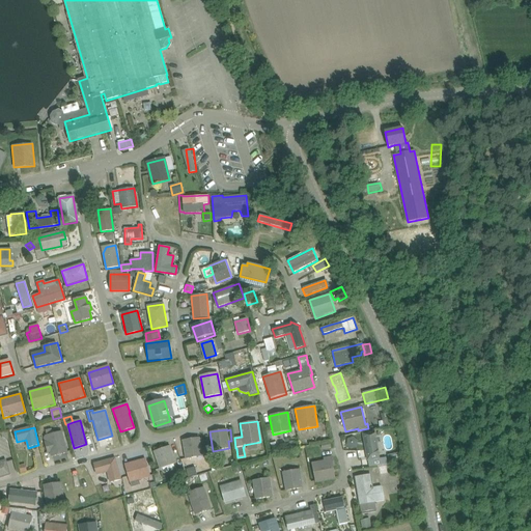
[(67,452),(62,431),(45,436),(47,442),(44,443),(47,453),(50,453),(51,456),(67,452)]
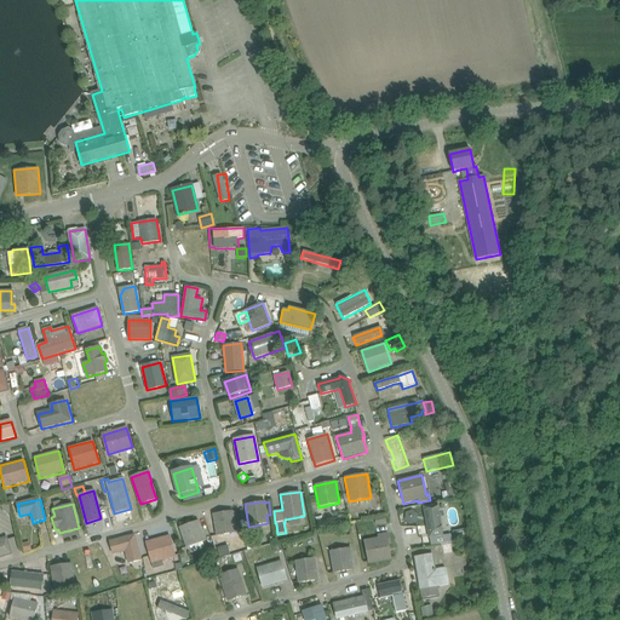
[(437,505),(425,507),(426,509),(428,516),(431,535),(431,537),(443,534),(441,527),(438,527),(436,514),(438,514),(437,505)]
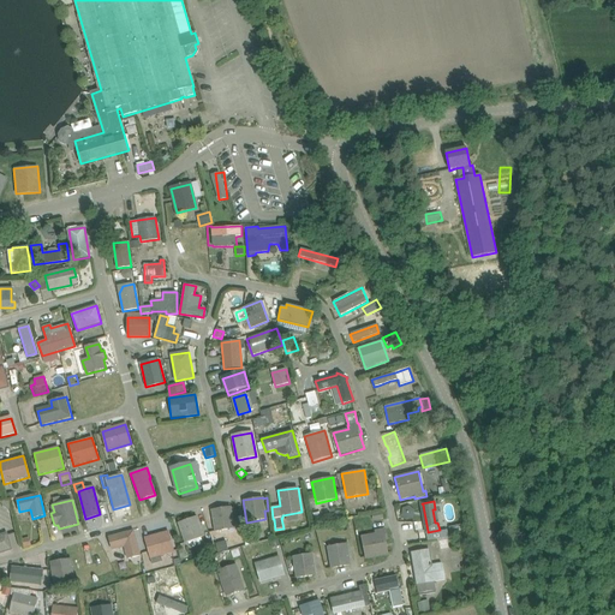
[(234,529),(231,507),(210,509),(215,532),(234,529)]
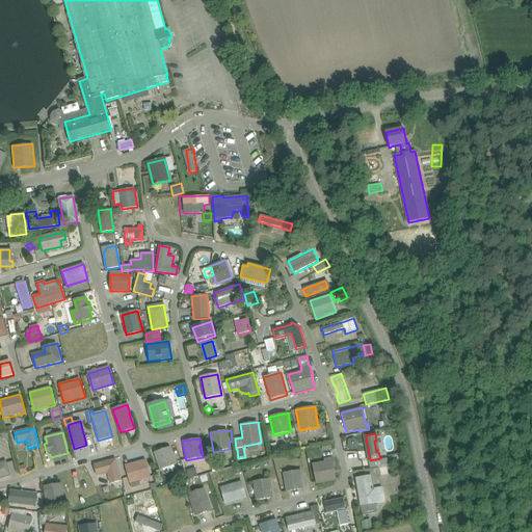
[(176,462),(170,447),(154,452),(160,470),(177,464),(179,472),(184,471),(181,461),(176,462)]
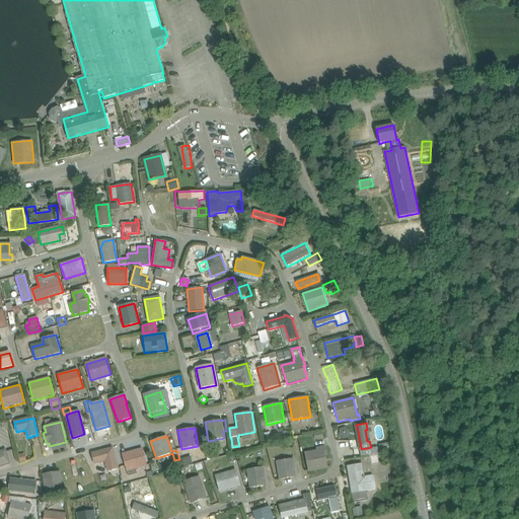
[(390,443),(379,445),(380,453),(391,451),(390,443)]
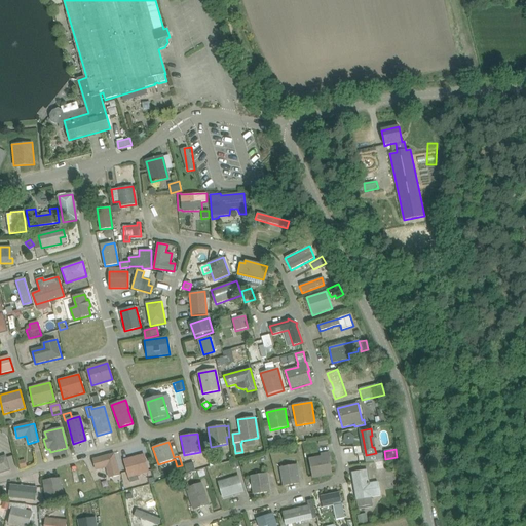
[(308,458),(312,479),(332,475),(329,462),(332,461),(330,452),(321,453),(321,456),(308,458)]
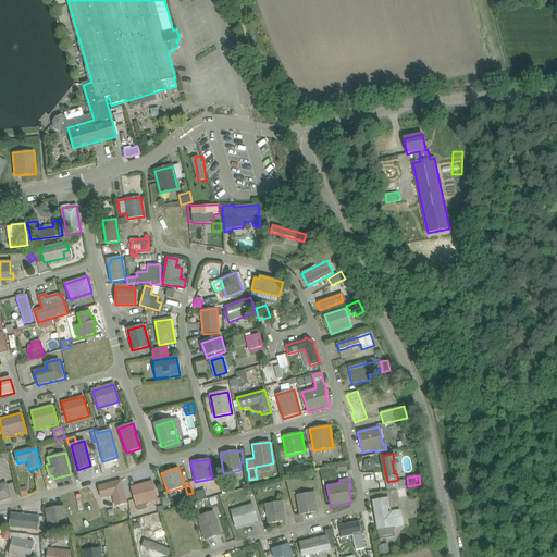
[(113,495),(115,506),(126,504),(121,481),(99,487),(101,498),(113,495)]
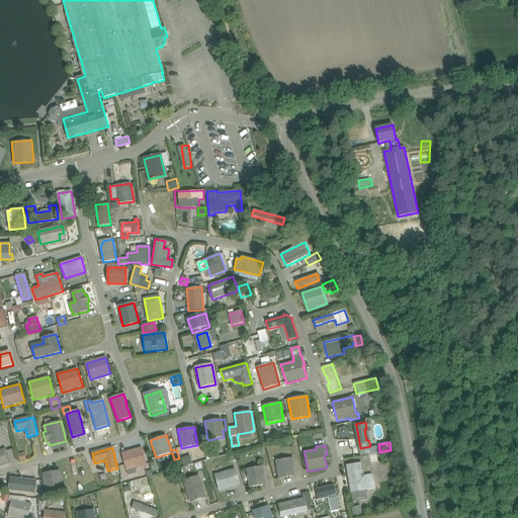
[(121,452),(125,470),(147,465),(142,447),(121,452)]
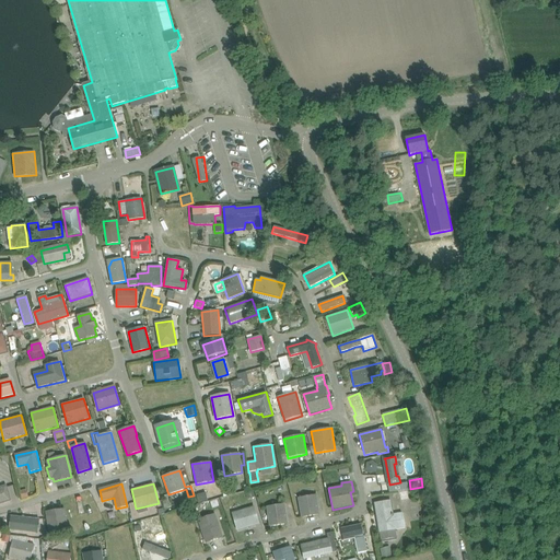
[(0,503),(11,501),(7,485),(0,486),(0,503)]
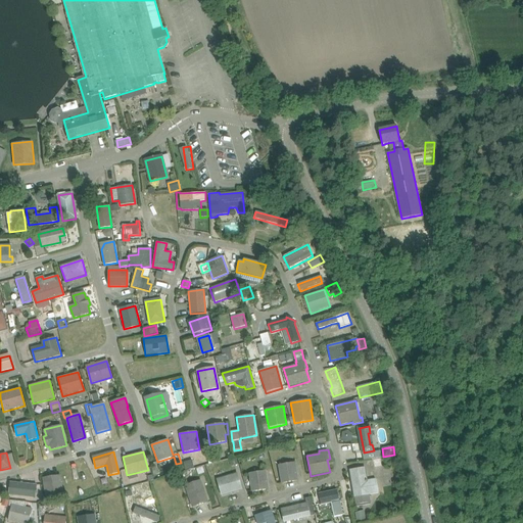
[(375,468),(382,466),(380,458),(373,460),(375,468)]
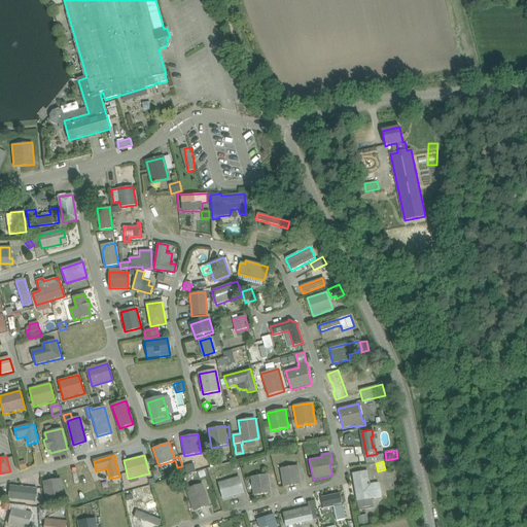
[(26,463),(20,465),(21,471),(28,469),(26,463)]
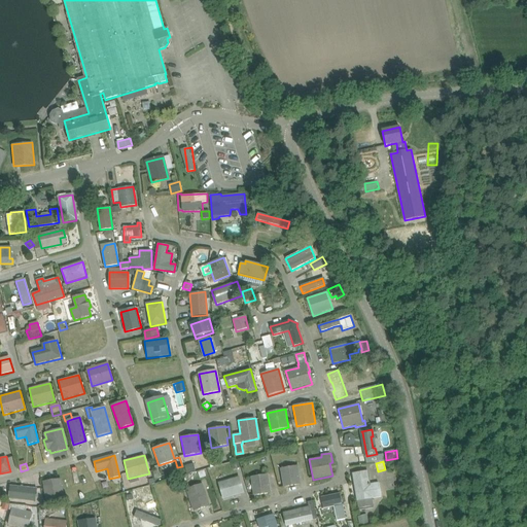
[(185,466),(187,473),(196,470),(194,463),(185,466)]
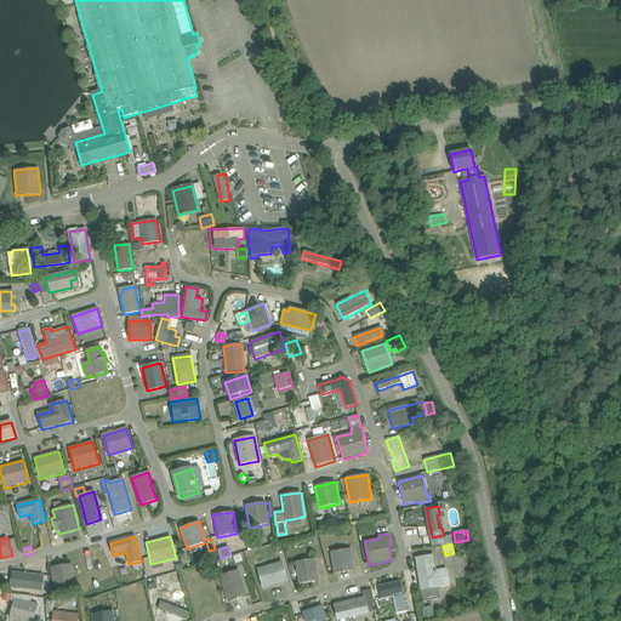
[(330,552),(334,575),(354,571),(351,548),(330,552)]
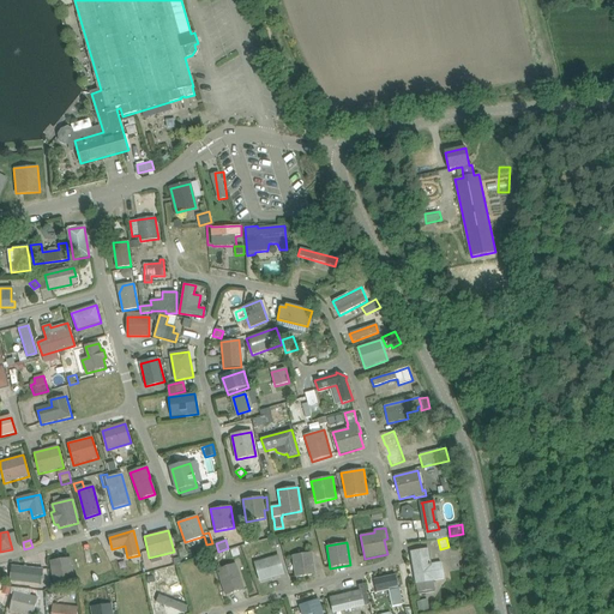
[(410,552),(416,584),(444,579),(441,563),(431,564),(428,548),(410,552)]
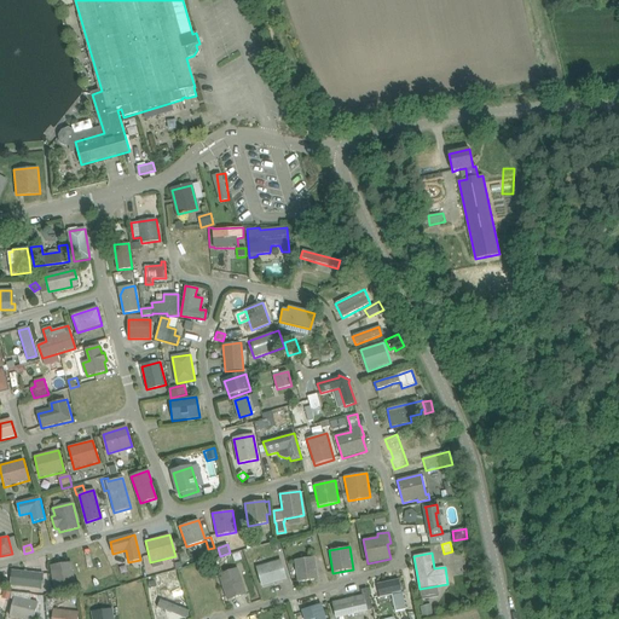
[(294,560),(298,583),(318,579),(314,557),(294,560)]
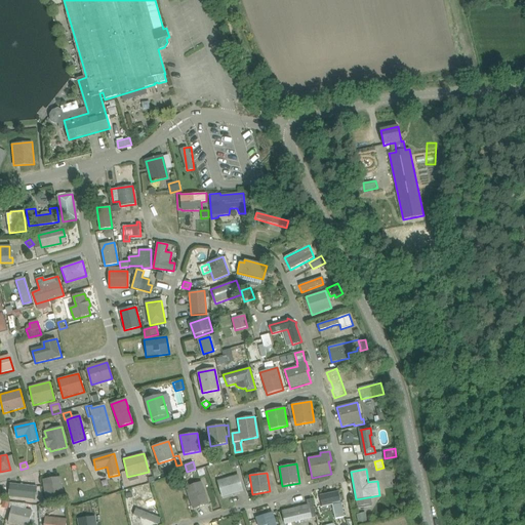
[(216,481),(221,498),(243,492),(238,475),(216,481)]
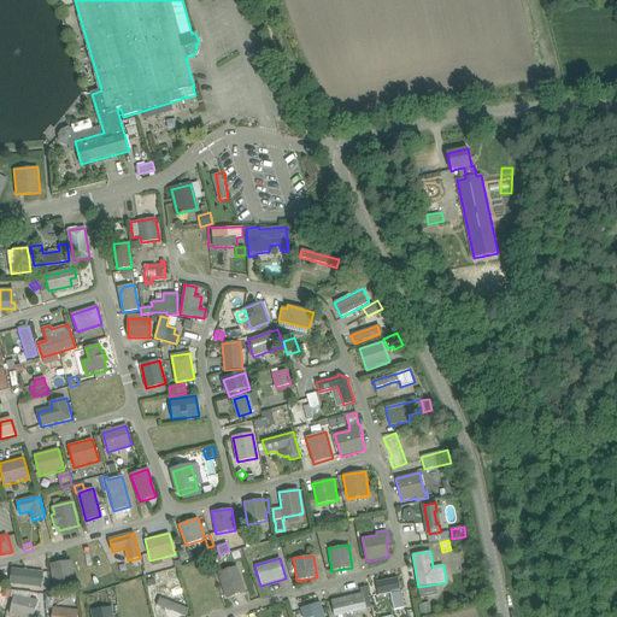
[(75,586),(71,562),(52,564),(56,588),(75,586)]
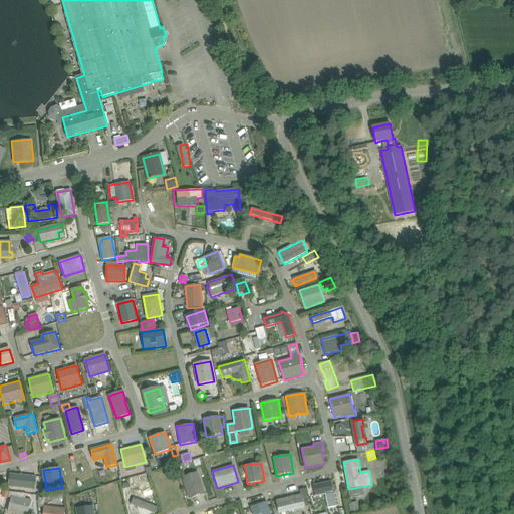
[(205,493),(198,472),(182,477),(189,499),(205,493)]
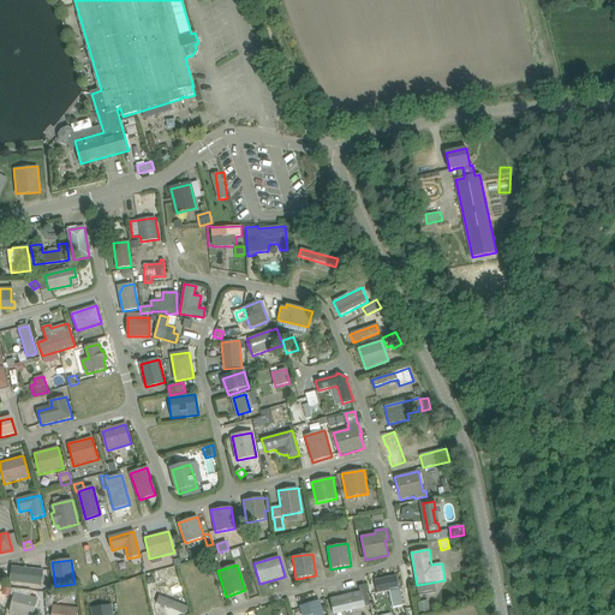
[(10,583),(41,586),(43,569),(12,566),(10,583)]
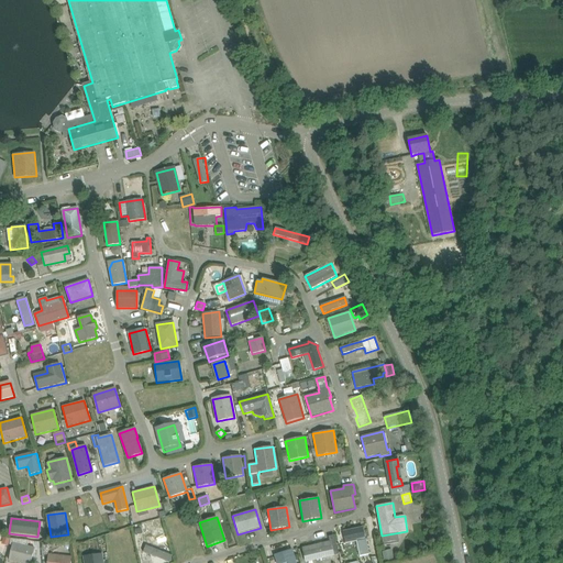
[(343,531),(345,543),(356,541),(360,556),(368,554),(366,539),(365,539),(363,528),(343,531)]
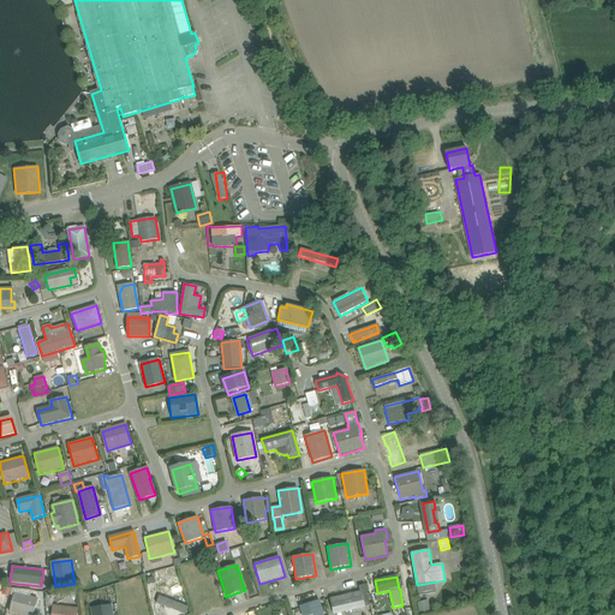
[(0,584),(0,597),(7,599),(11,589),(0,585),(0,584)]
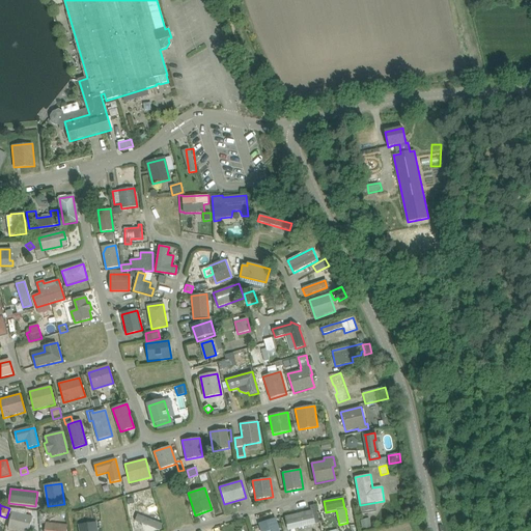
[(311,512),(285,519),(287,530),(290,530),(319,524),(315,506),(310,508),(311,512)]
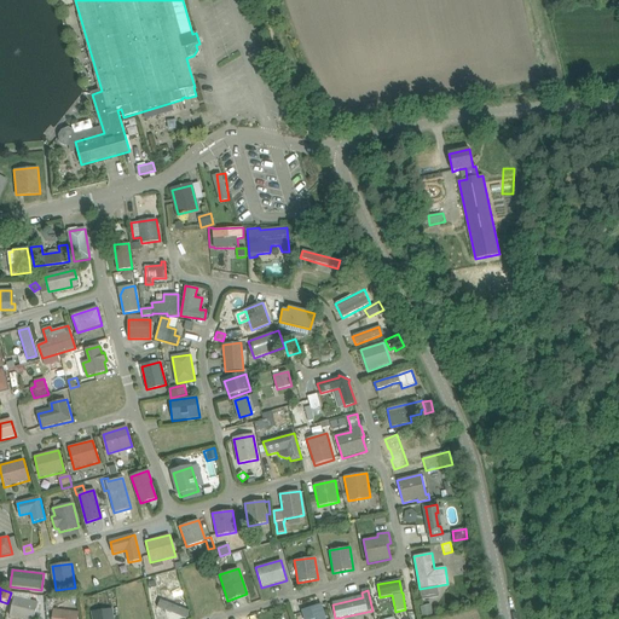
[(9,615),(21,618),(33,618),(38,602),(30,600),(32,595),(21,593),(12,593),(11,597),(13,597),(9,615)]
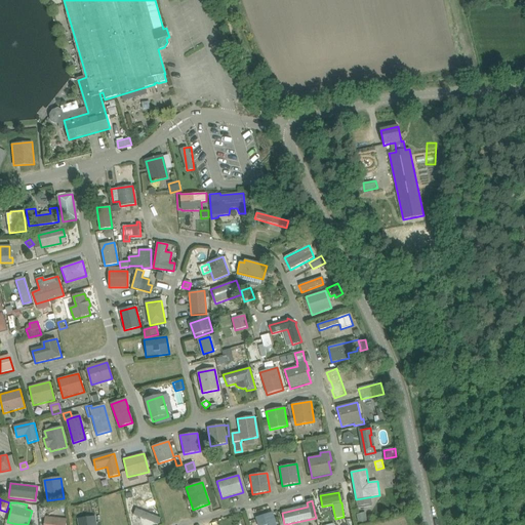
[(161,519),(136,509),(134,515),(158,524),(161,519)]
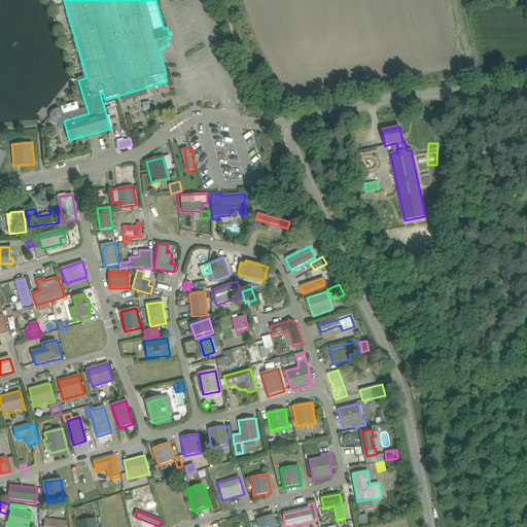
[(356,516),(358,526),(370,524),(367,514),(356,516)]
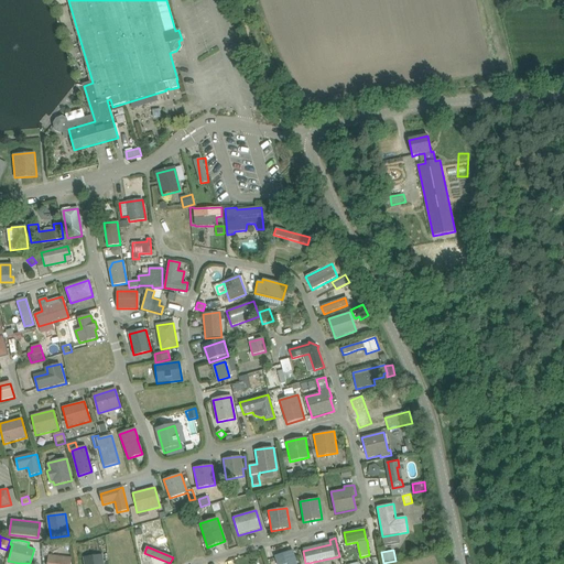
[(295,563),(292,551),(282,553),(284,562),(282,563),(295,563)]
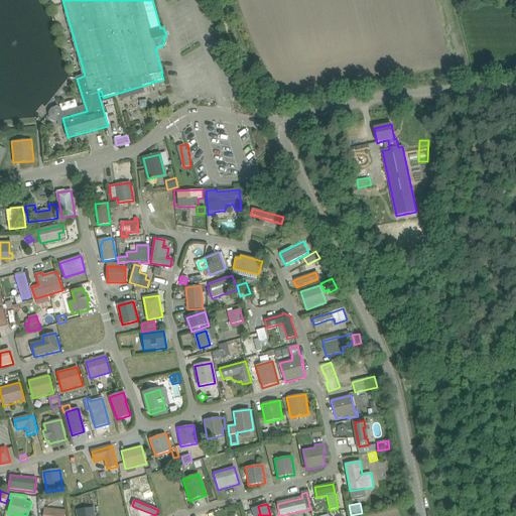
[(95,515),(94,507),(76,510),(77,515),(95,515)]
